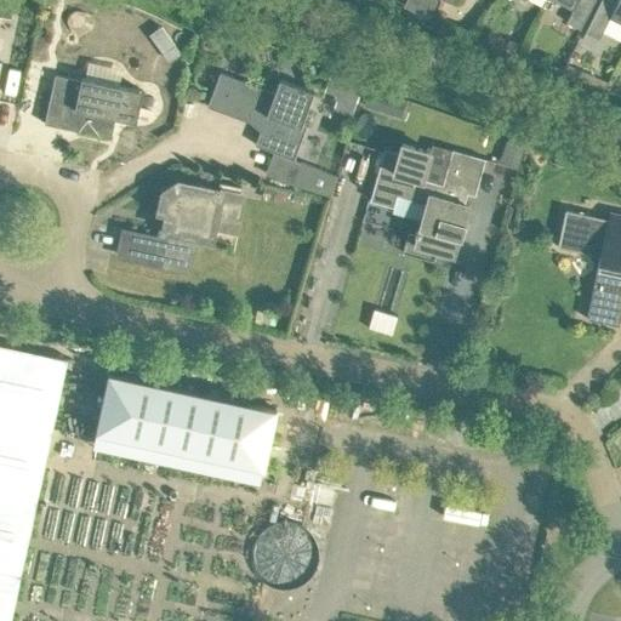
[(556,0),(573,9),(565,22),(580,28),(593,0),(556,0)]
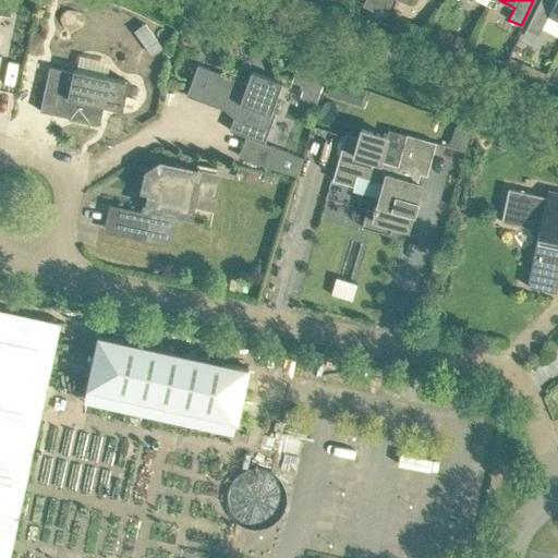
[(547,15),(557,20),(557,0),(538,0),(525,28),(537,35),(547,15)]
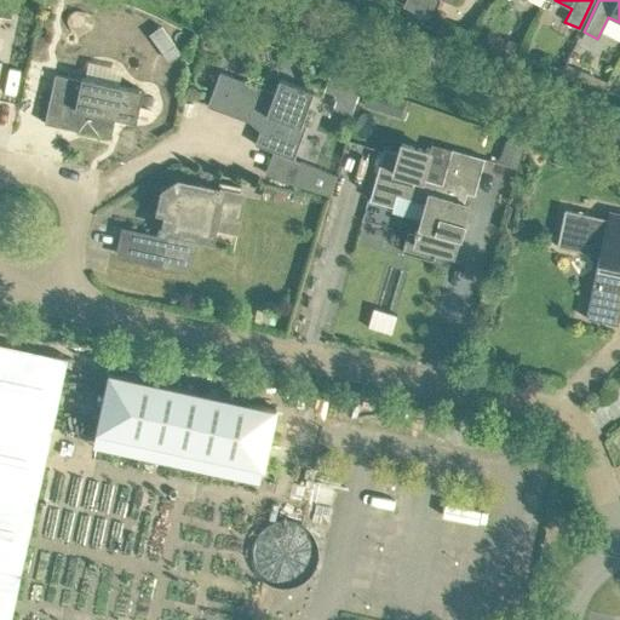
[(441,23),(446,13),(436,9),(431,18),(441,23)]
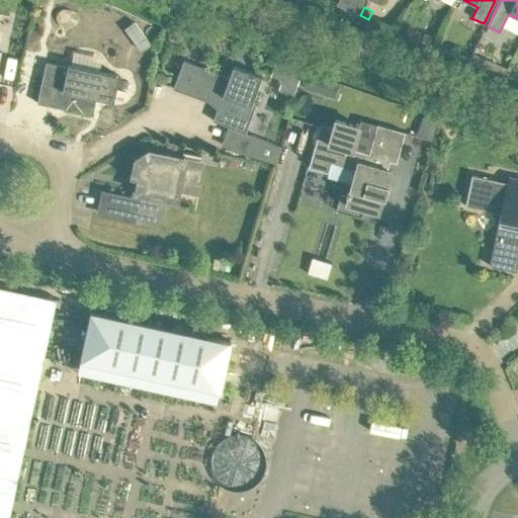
[(145,35),(135,42),(141,52),(151,45),(145,35)]
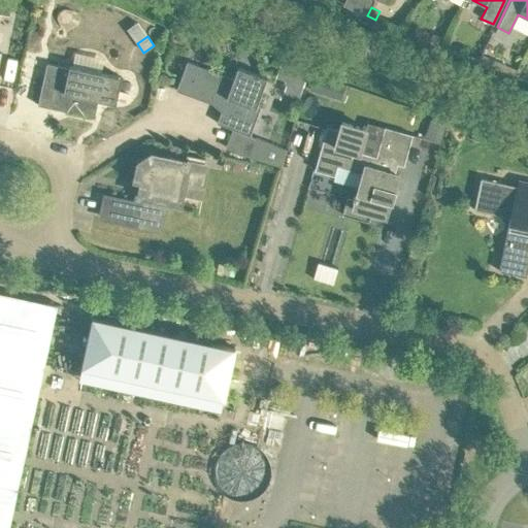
[(100,65),(103,54),(77,48),(75,60),(100,65)]
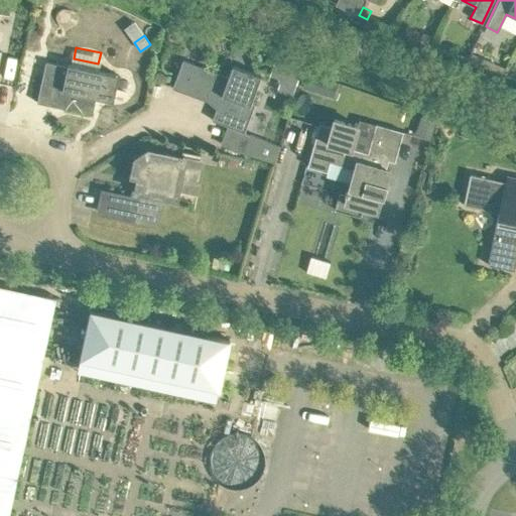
[(211,120),(227,126),(241,131),(251,104),(250,104),(260,76),(232,65),(228,77),(182,59),(171,88),(217,105),(211,120)]
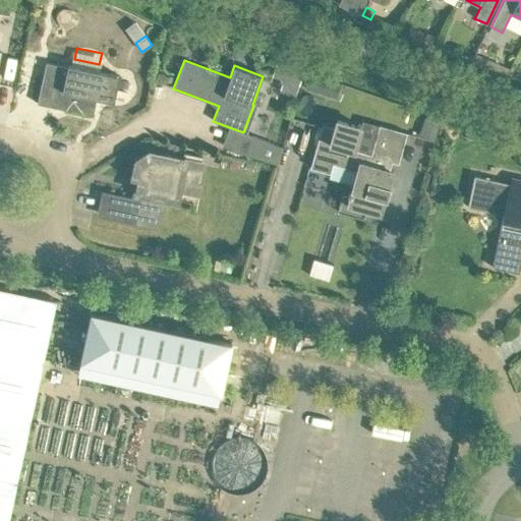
[(37,103),(93,115),(97,98),(114,102),(119,75),(67,64),(67,66),(46,62),(37,103)]
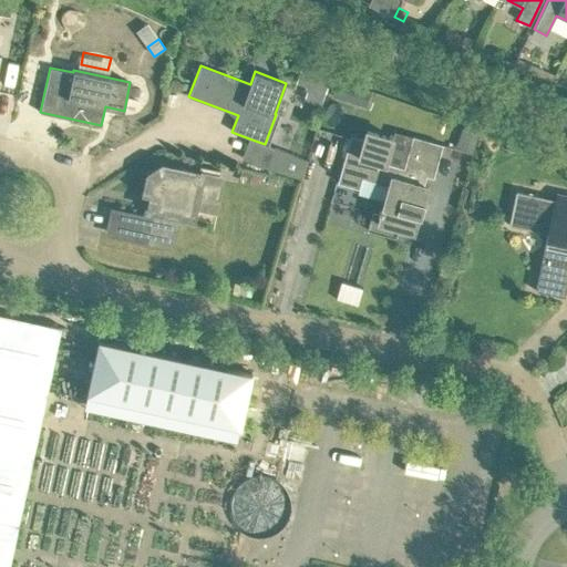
[(338,80),(332,95),(349,101),(353,85),(338,80)]
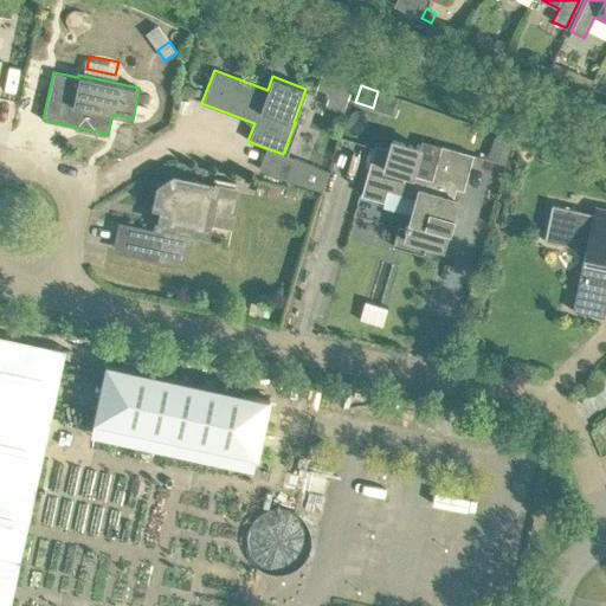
[(463,189),(472,154),(421,140),(419,148),(392,140),(389,149),(374,144),(360,195),(384,201),(386,191),(416,199),(408,225),(405,224),(404,226),(398,225),(392,245),(423,255),(425,244),(442,249),(446,232),(450,233),(453,218),(451,217),(456,199),(452,198),(455,188),(463,189)]
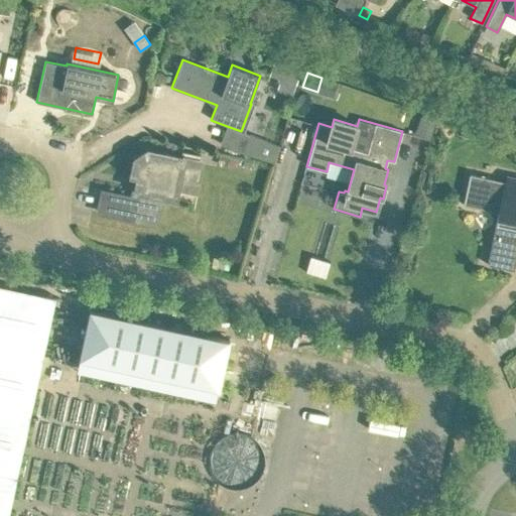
[(274,162),(279,145),(248,133),(241,152),(274,162)]
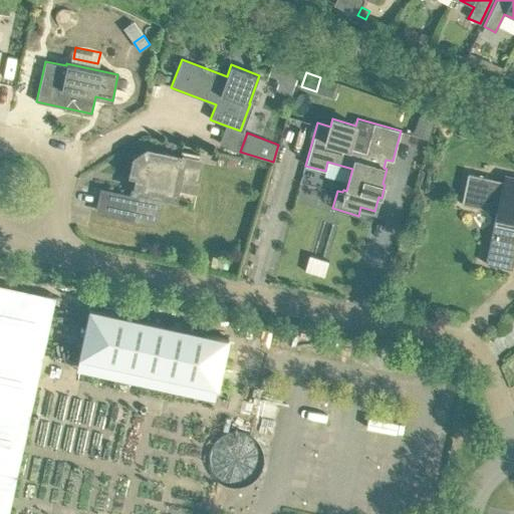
[(136,189),(133,189),(132,190),(134,190),(132,198),(102,191),(98,211),(155,223),(161,196),(174,199),(178,180),(195,184),(200,162),(147,151),(135,159),(131,177),(138,179),(136,189)]
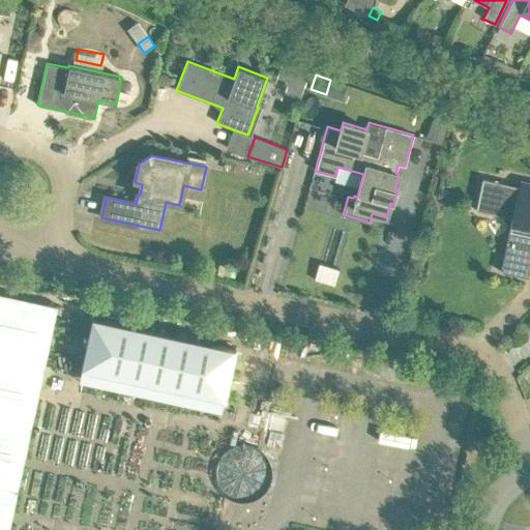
[(223,169),(238,172),(240,162),(225,158),(223,169)]
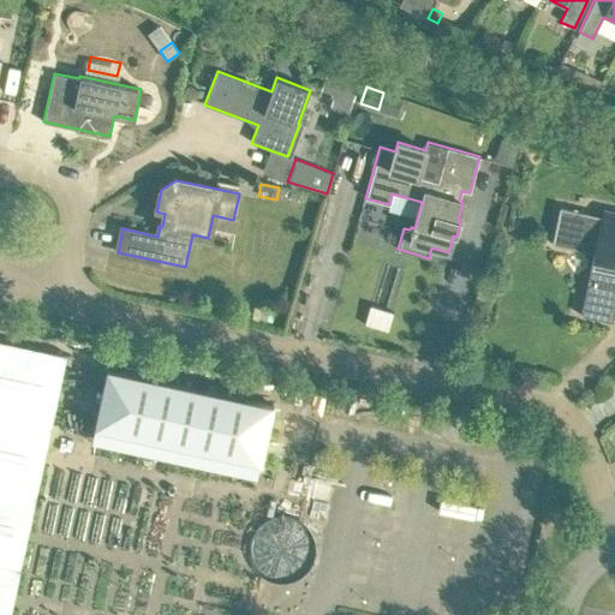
[(580,315),(611,322),(614,306),(614,210),(603,209),(602,216),(560,207),(551,244),(593,252),(580,315)]
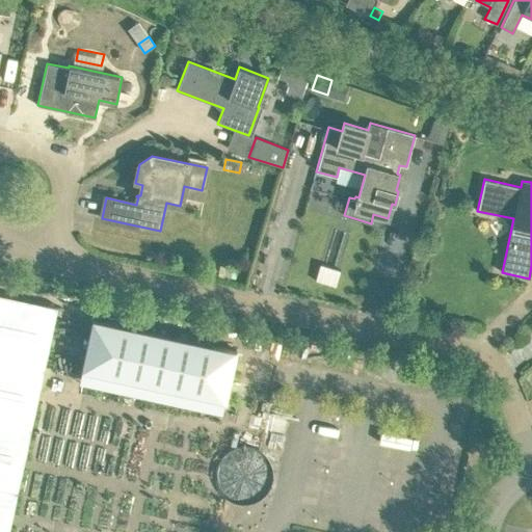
[(7,531),(56,308),(0,294),(0,531),(7,531)]
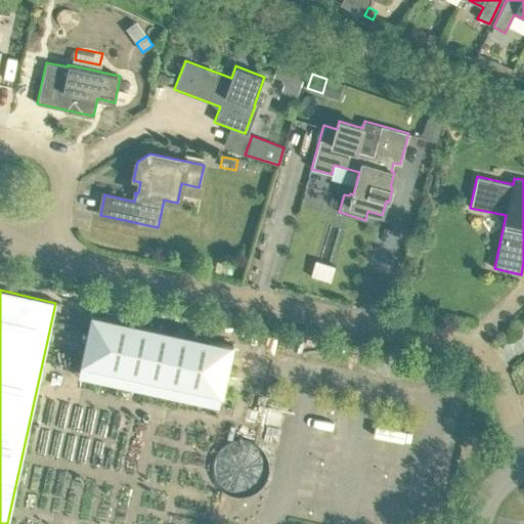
[(232,344),(91,313),(80,363),(222,394),(232,344)]
